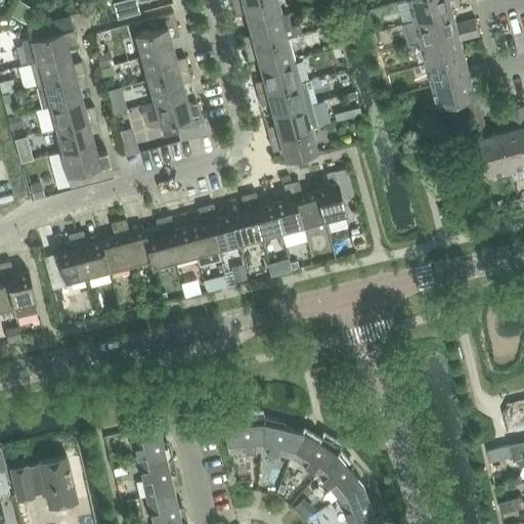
[(20,0),(12,15),(28,24),(36,9),(20,0)]
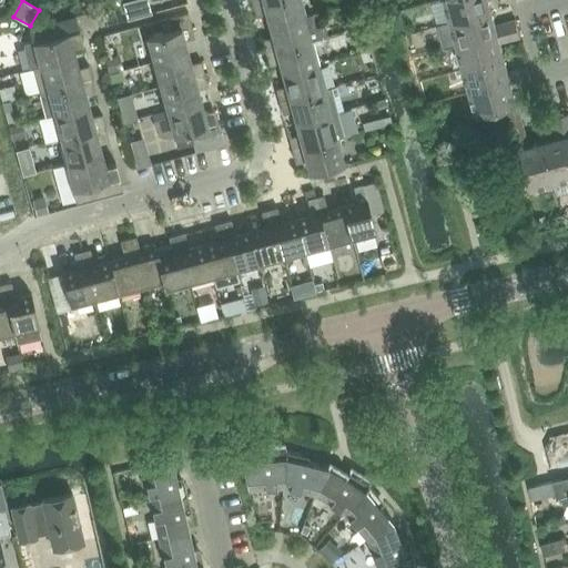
[(148,0),(138,0),(142,16),(151,13),(148,0)]
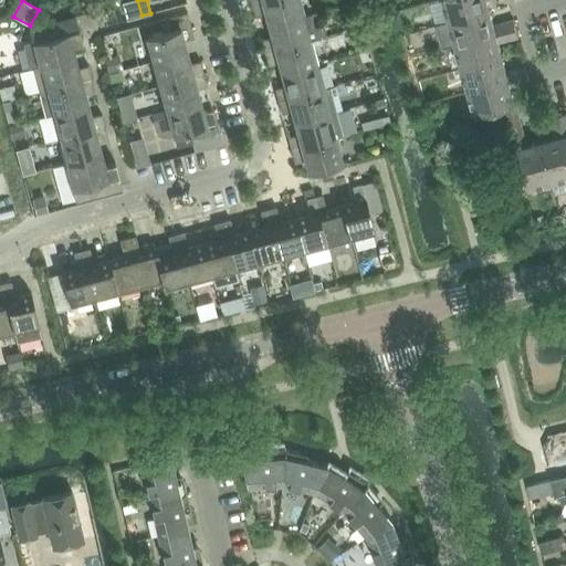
[(302,8),(300,0),(264,0),(251,3),(254,17),(266,13),(270,16),(272,24),(302,16),(300,8),(302,8)]
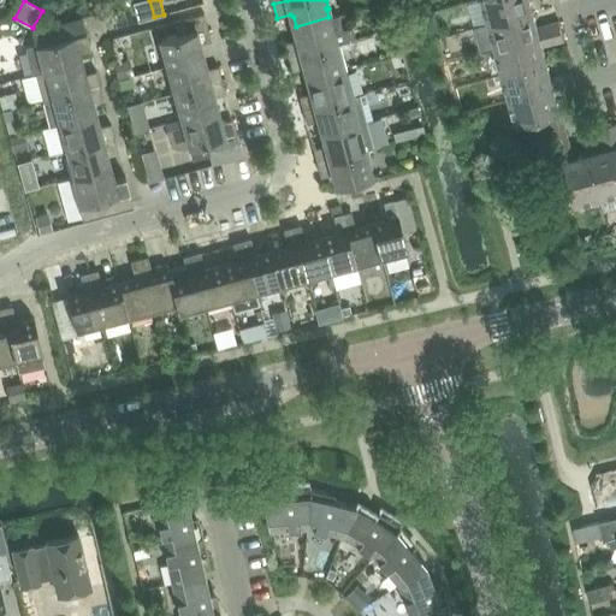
[(532,12),(528,0),(480,0),(487,24),(532,12)]
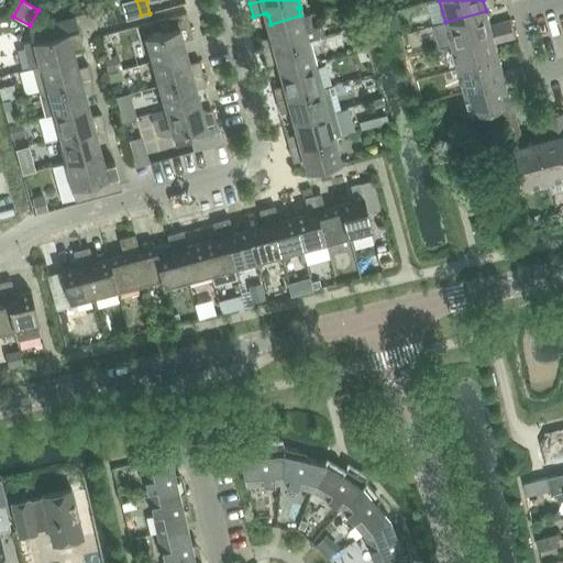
[(112,8),(99,12),(103,25),(116,22),(112,8)]
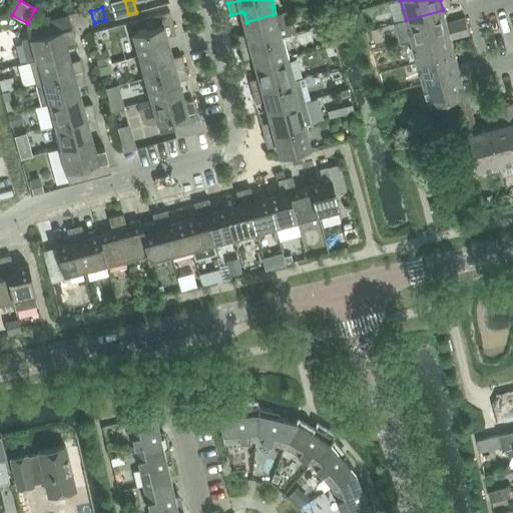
[(412,41),(449,30),(443,10),(406,20),(412,41)]
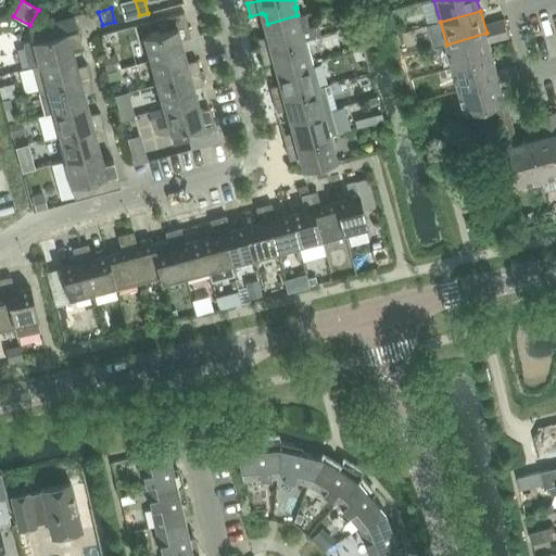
[(150,60),(179,52),(177,43),(179,40),(190,37),(184,12),(156,20),(160,32),(143,36),(144,39),(142,40),(148,62),(151,61),(150,60)]
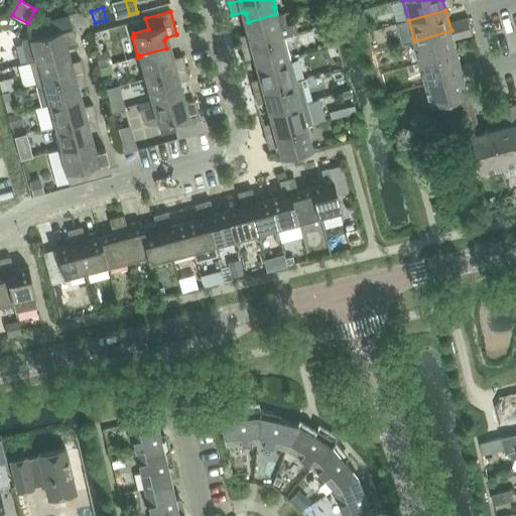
[(241,47),(283,36),(297,32),(294,23),(287,25),(283,14),(278,15),(277,13),(275,14),(248,22),(251,30),(248,33),(238,36),(241,47)]
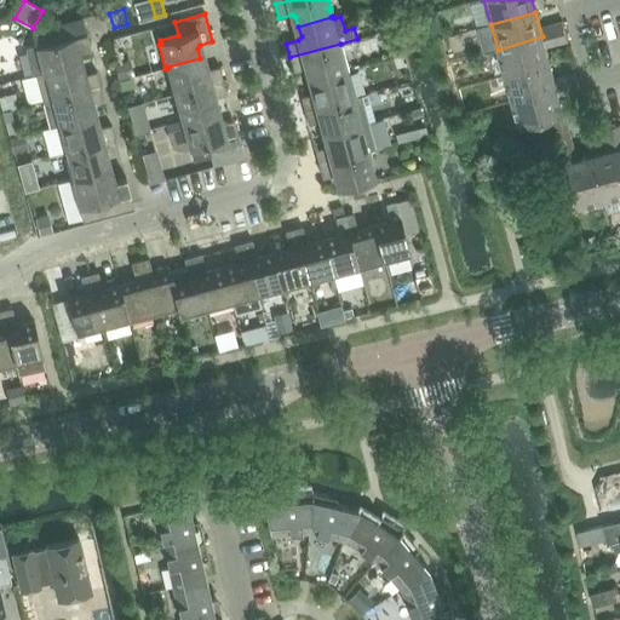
[(32,32),(42,73),(45,73),(45,72),(78,63),(75,53),(78,50),(90,46),(82,18),(32,32)]
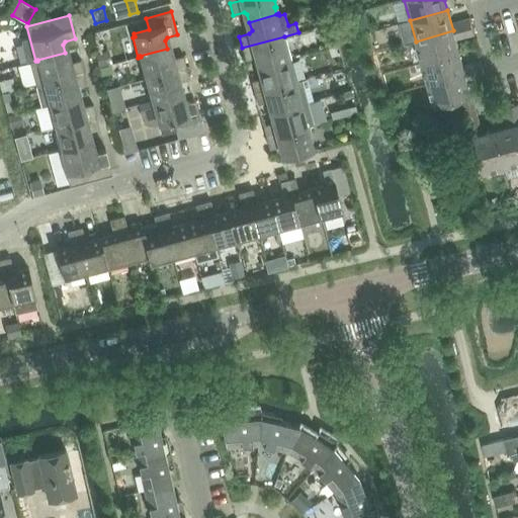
[(297,20),(298,32),(319,29),(317,18),(297,20)]
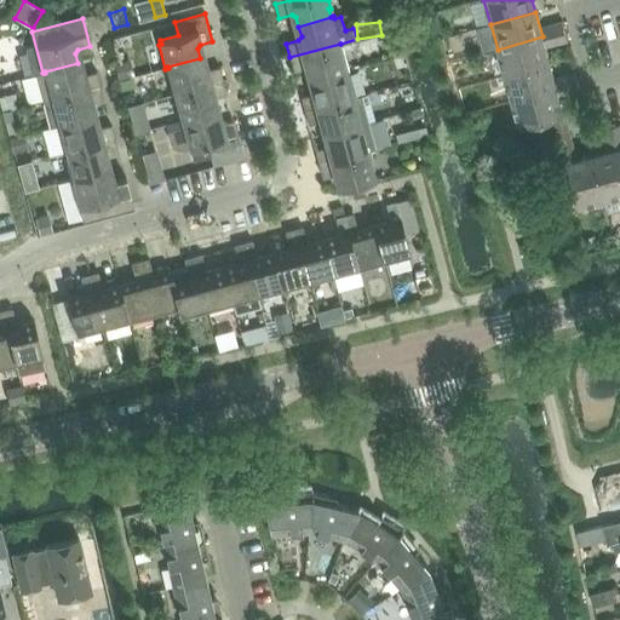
[(550,35),(564,30),(562,22),(547,26),(550,35)]
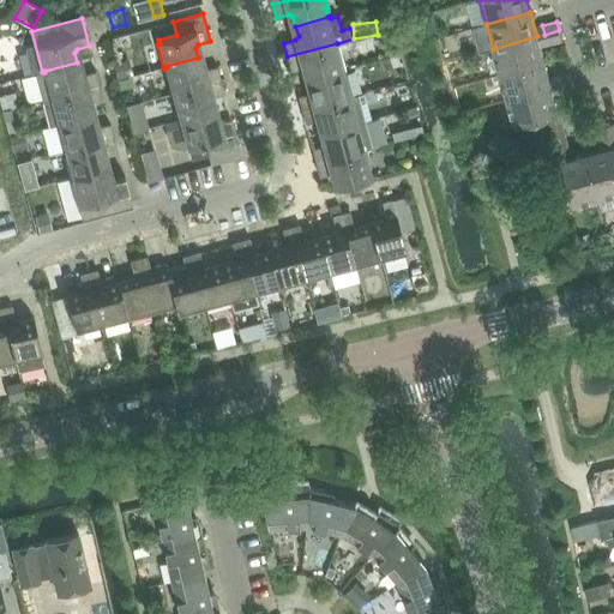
[(559,30),(545,35),(547,43),(561,40),(559,30)]
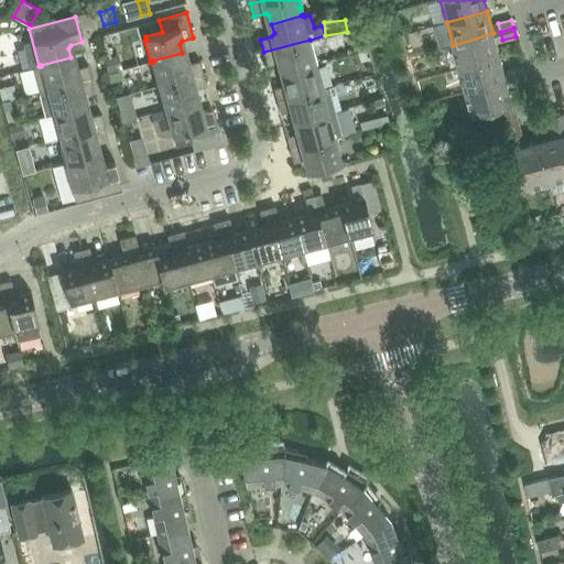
[(459,67),(500,56),(494,33),(453,45),(459,67)]
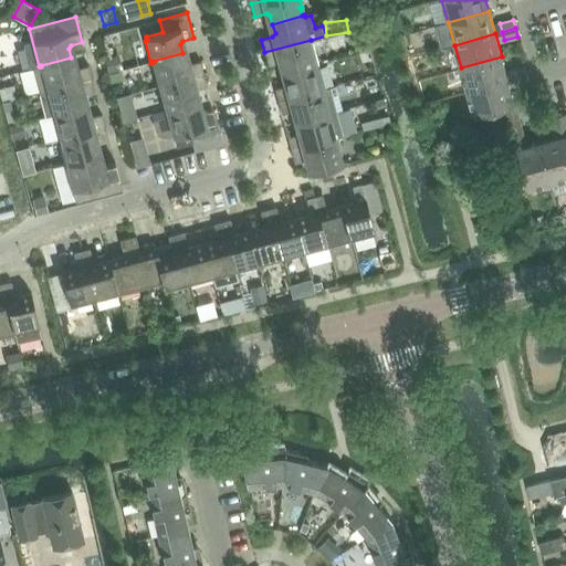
[(315,56),(311,40),(264,52),(268,65),(280,62),(283,64),(285,73),(315,65),(315,64),(313,56),(315,56)]
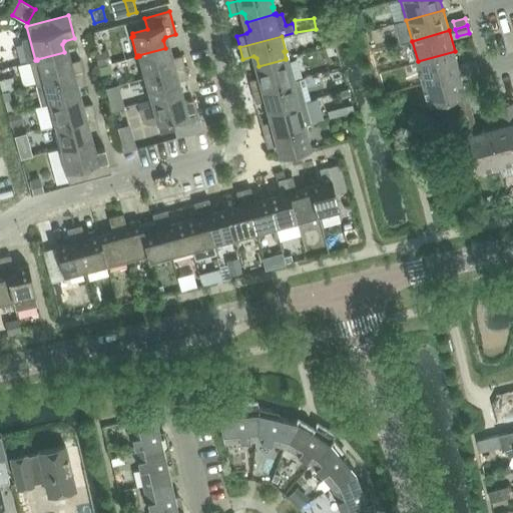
[(138,63),(142,78),(184,67),(181,55),(171,58),(167,56),(165,48),(138,55),(139,56),(140,63),(138,63)]
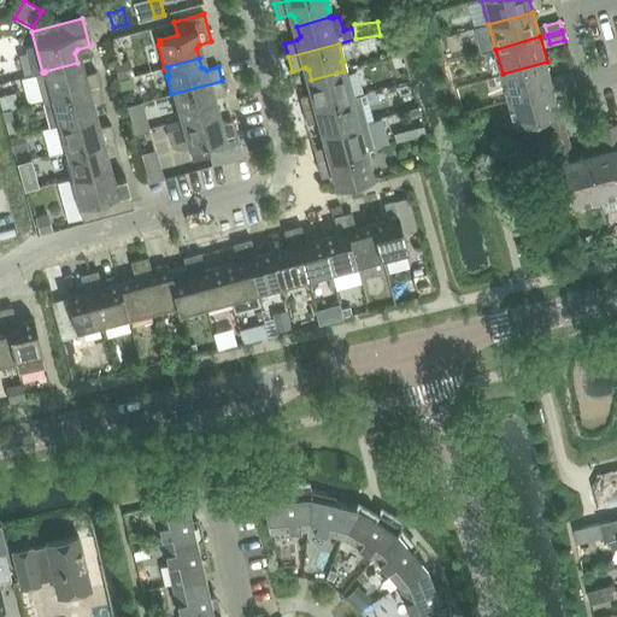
[(119,64),(117,65),(122,80),(134,76),(130,62),(119,64)]
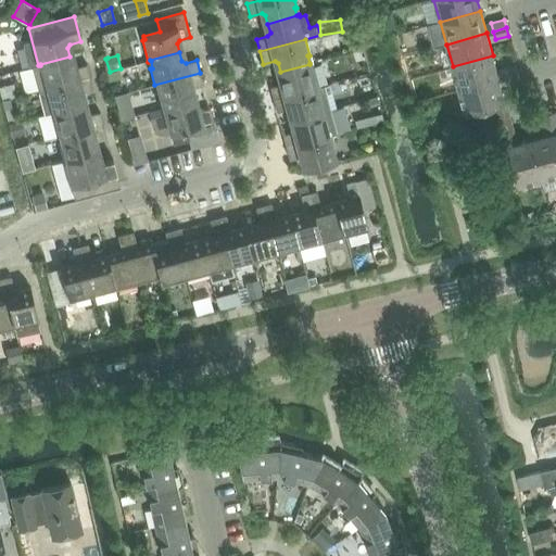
[(458,89),(498,78),(493,55),(453,66),(458,89)]
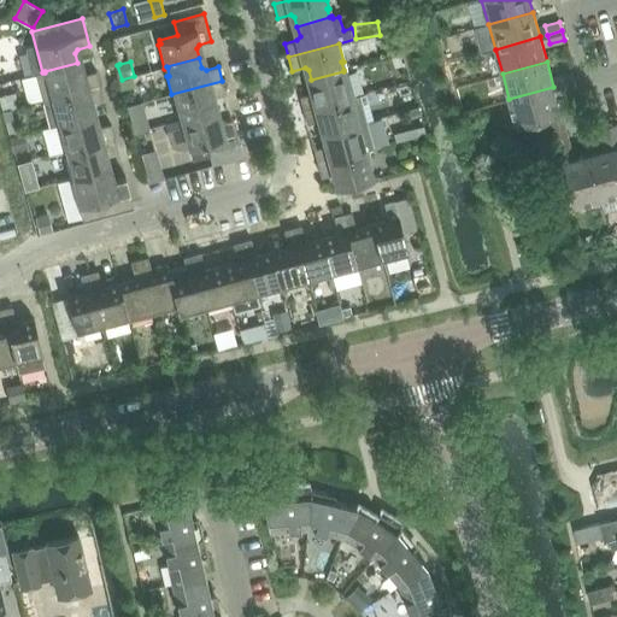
[(45,72),(42,72),(35,75),(42,100),(100,84),(97,71),(84,75),(80,72),(77,63),(45,71),(45,72)]
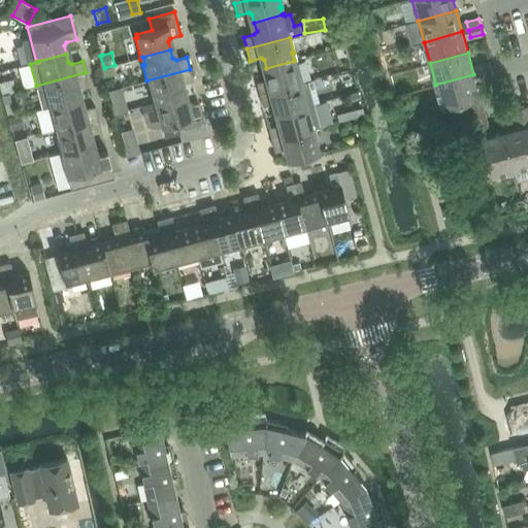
[(296,59),(294,60),(294,61),(266,68),(268,76),(266,79),(256,83),(259,94),(302,83),(296,59)]
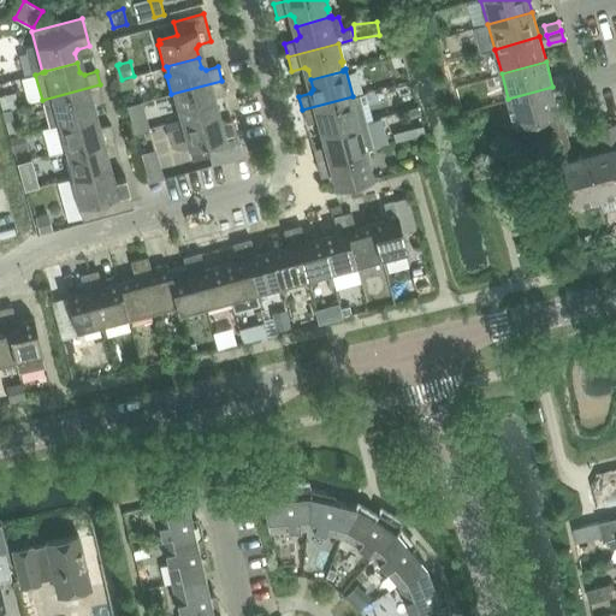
[(560,84),(574,81),(572,71),(557,76),(560,84)]
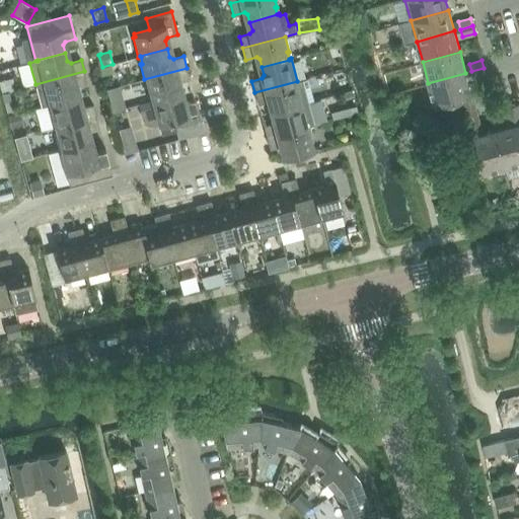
[(112,66),(102,68),(103,72),(104,76),(115,74),(112,66)]
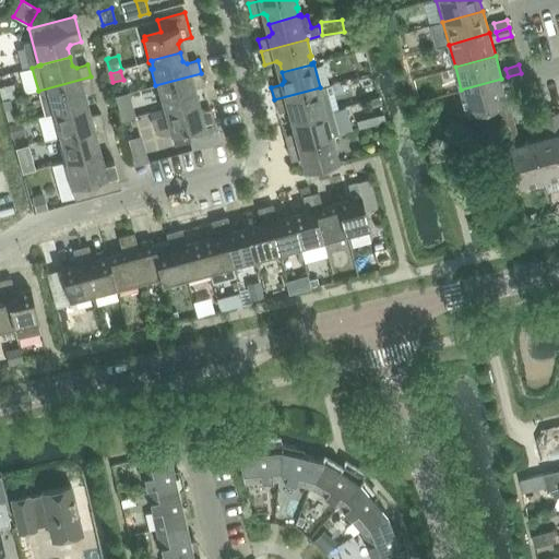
[(162,100),(164,108),(193,100),(191,92),(193,88),(204,85),(201,73),(155,85),(159,102),(162,100)]
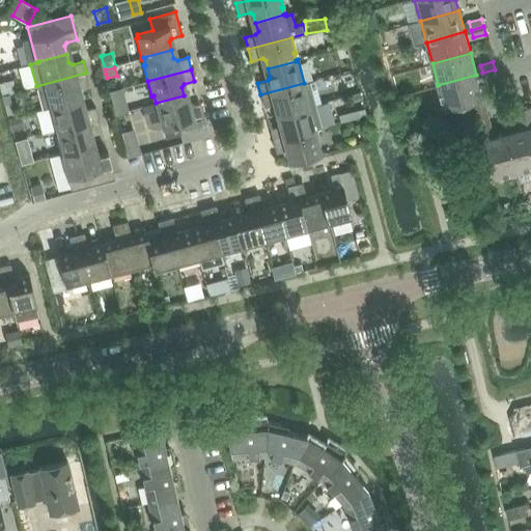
[(495,70),(482,73),(484,81),(497,78),(495,70)]
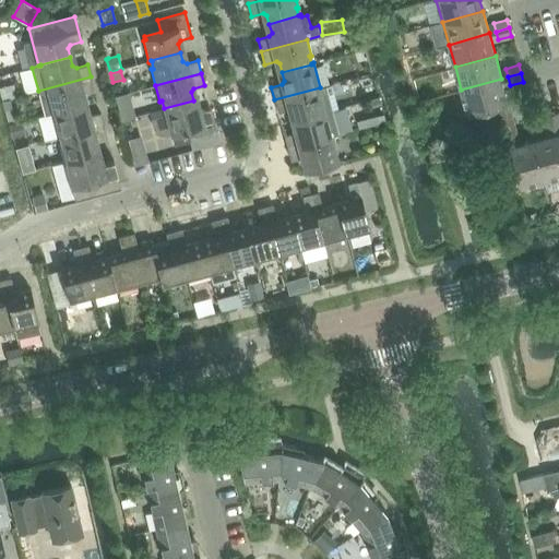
[(91,76),(38,91),(45,115),(54,113),(83,105),(81,96),(83,93),(94,90),(91,76)]
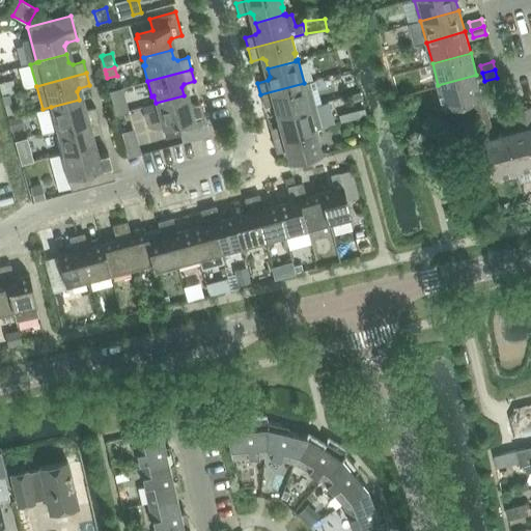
[(476,75),(438,85),(444,108),(482,98),(476,75)]
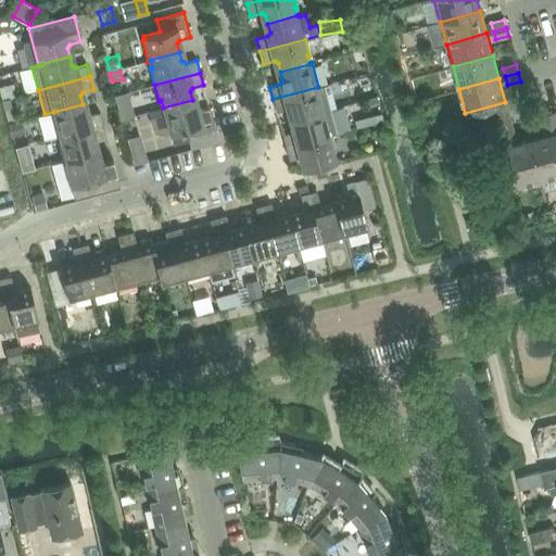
[(13,84),(0,87),(0,91),(2,100),(16,97),(13,84)]
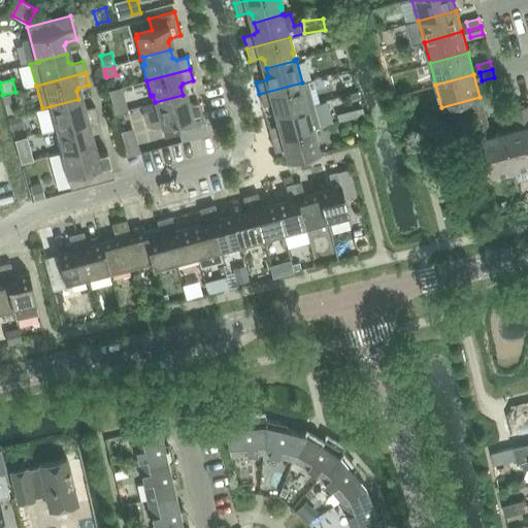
[(276,105),(278,113),(319,102),(312,79),(302,83),(259,94),(262,106),(272,103),(276,105)]
